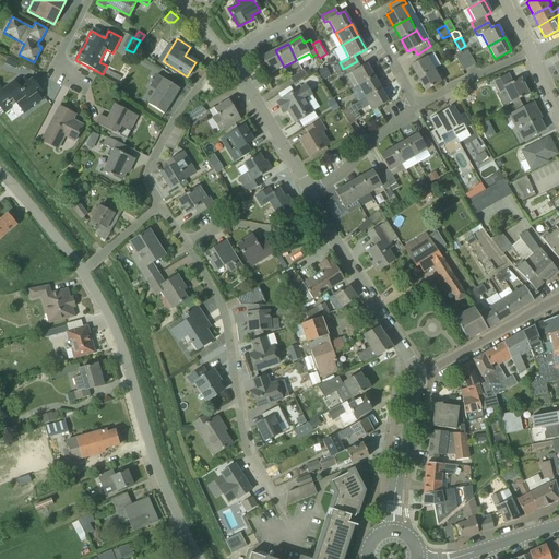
[(411,66),(418,78),(435,69),(427,57),(435,52),(430,46),(417,55),(419,60),(411,66)]
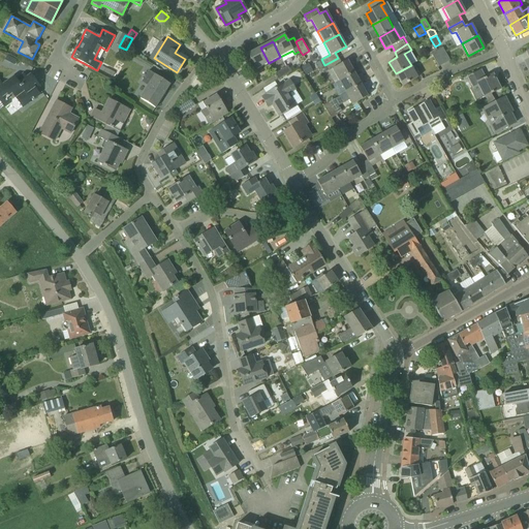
[(269,63),(260,48),(248,54),(251,60),(246,63),(252,75),(258,72),(257,69),(269,63)]
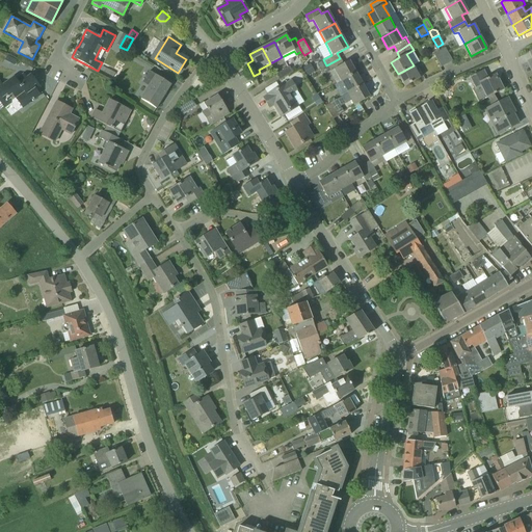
[(445,48),(440,51),(447,63),(452,61),(445,48)]
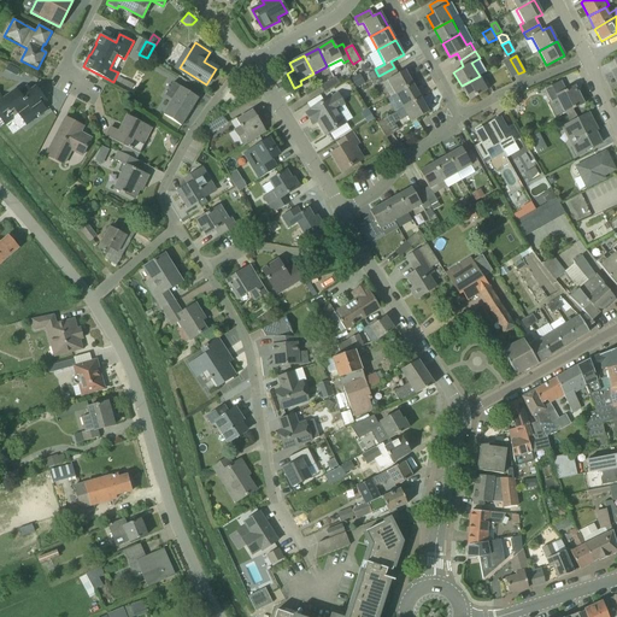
[(518,74),(510,59),(503,63),(511,78),(518,74)]
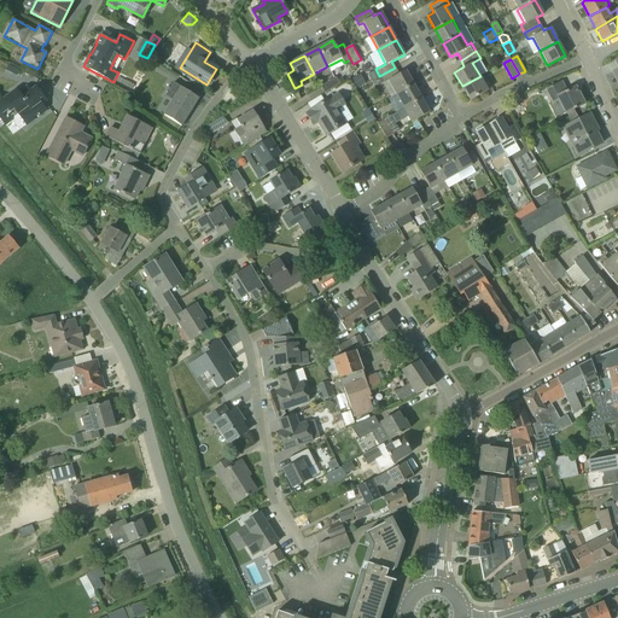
[(398,74),(395,68),(379,76),(384,83),(383,85),(389,95),(394,93),(412,82),(406,70),(398,74)]
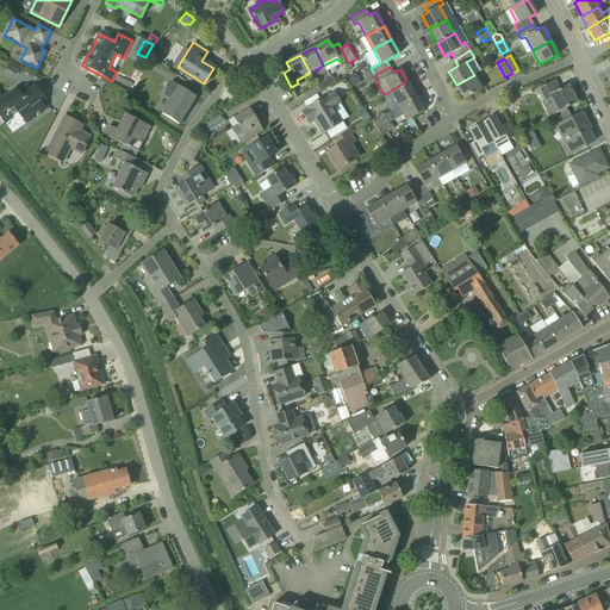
[(474,75),(456,85),(464,99),(481,89),(474,75)]
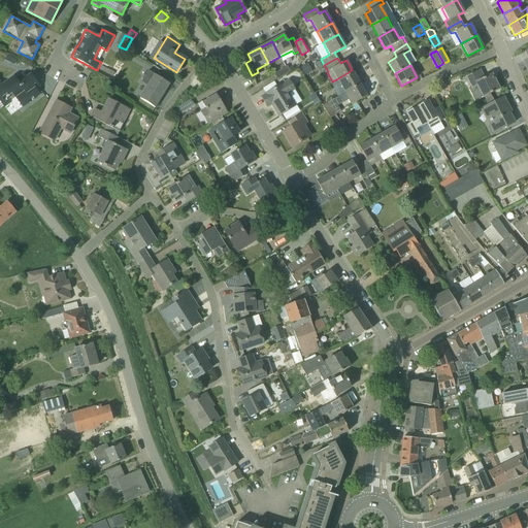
[(287,66),(274,73),(277,79),(290,71),(287,66)]
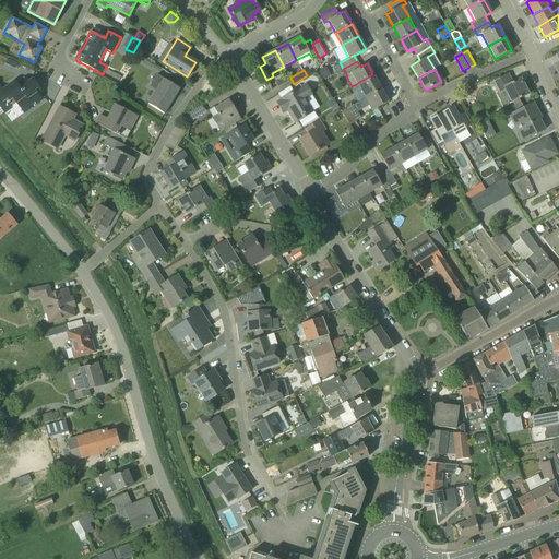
[(155,91),(147,104),(164,114),(179,88),(157,74),(150,86),(155,91)]
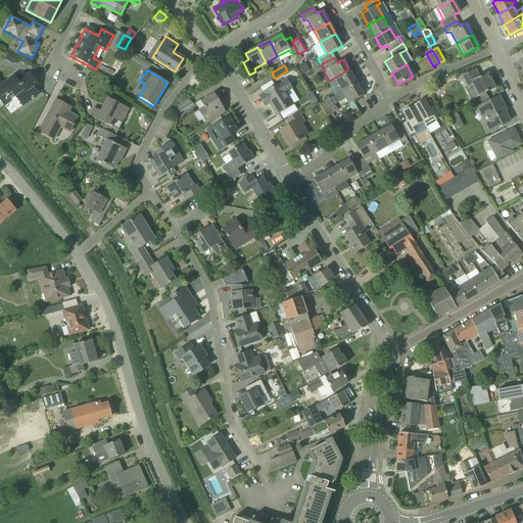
[(355,83),(348,69),(333,79),(340,91),(355,83)]
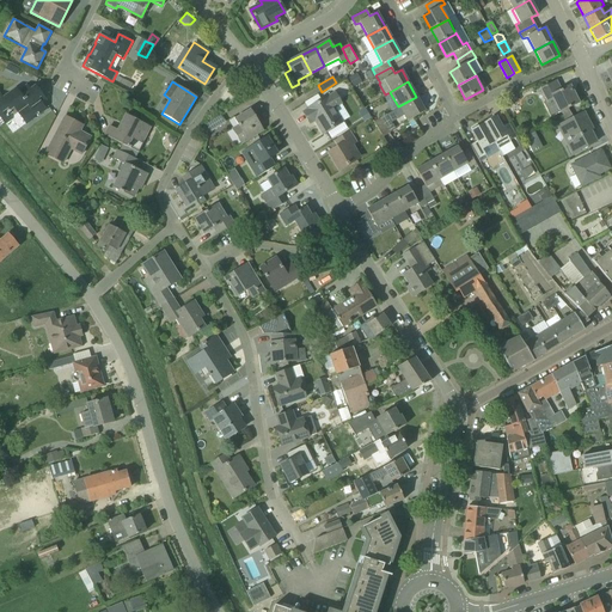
[(560,114),(579,104),(575,95),(574,95),(570,87),(570,86),(560,91),(555,81),(538,90),(545,104),(554,99),(560,114)]
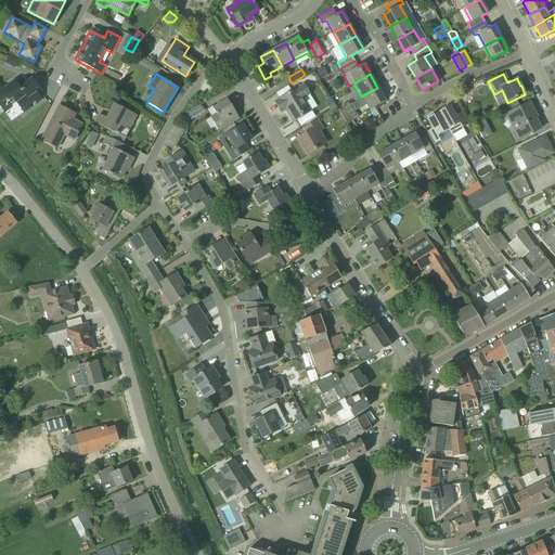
[(0,86),(0,106),(4,112),(10,107),(7,102),(14,97),(17,101),(15,103),(23,112),(41,99),(34,88),(37,85),(33,78),(27,81),(25,78),(17,84),(15,80),(2,89),(0,86)]
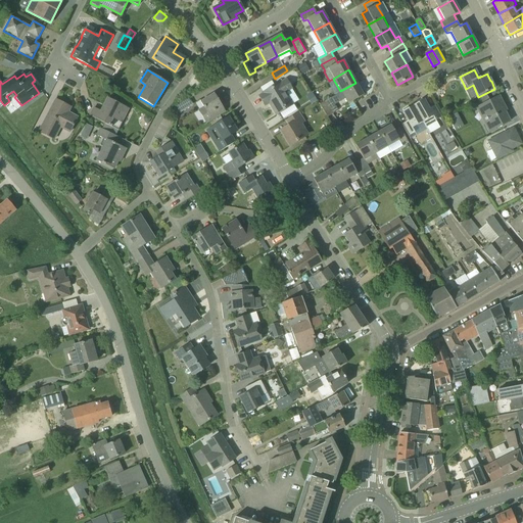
[(258,96),(265,105),(269,102),(276,114),(293,104),(287,93),(293,90),(287,79),(258,96)]
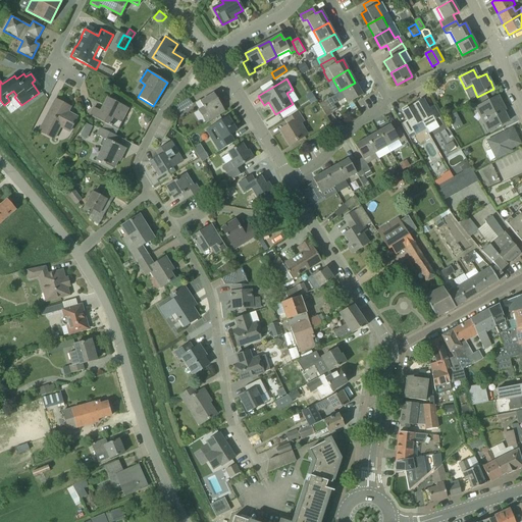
[(340,91),(347,104),(362,95),(355,83),(340,91)]
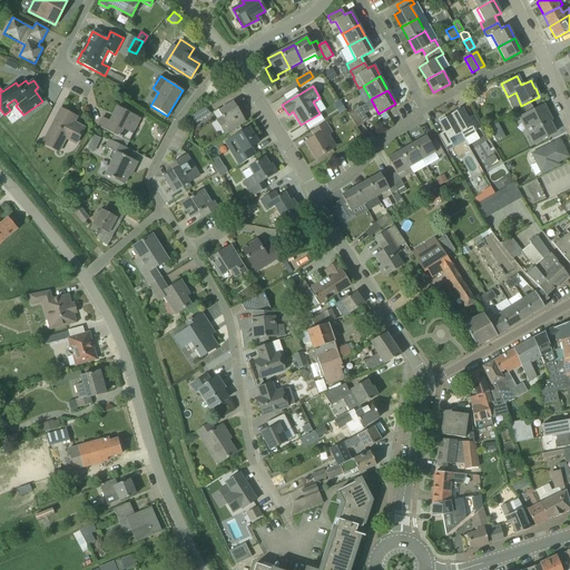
[(340,114),(345,109),(340,101),(334,105),(340,114)]
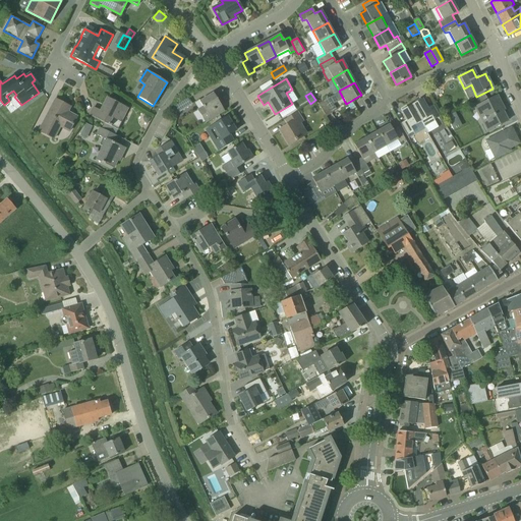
[(206,123),(224,112),(213,94),(199,102),(203,107),(197,110),(206,123)]
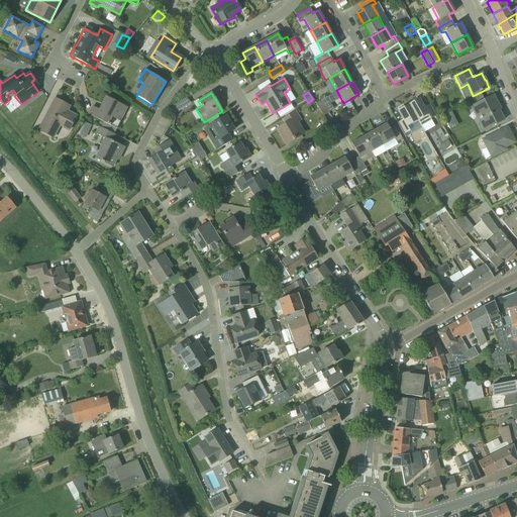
[(485,129),(503,120),(498,110),(500,109),(493,95),(473,106),(485,129)]
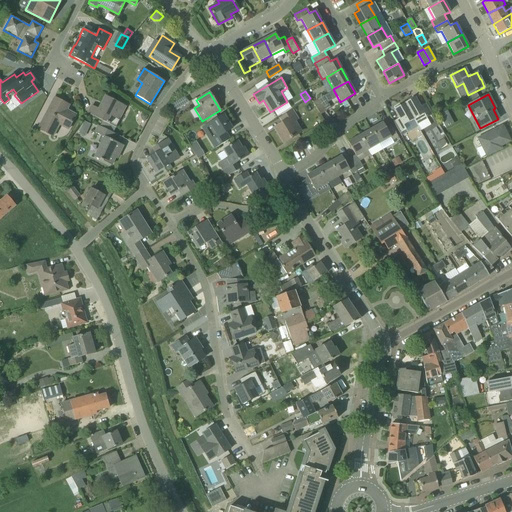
[(117,121),(125,106),(106,96),(99,109),(92,105),(88,113),(106,122),(114,127),(117,121)]
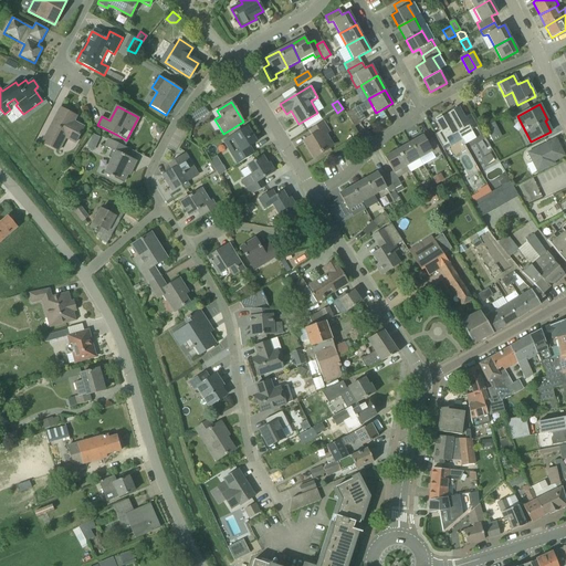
[(209,114),(206,108),(205,106),(189,116),(195,123),(209,114)]
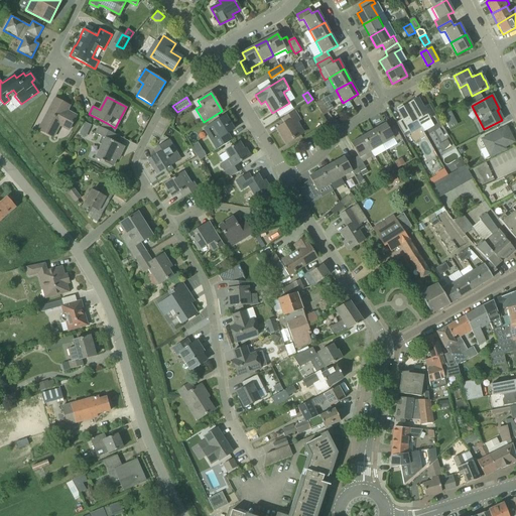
[(326,97),(320,100),(328,112),(334,109),(326,97)]
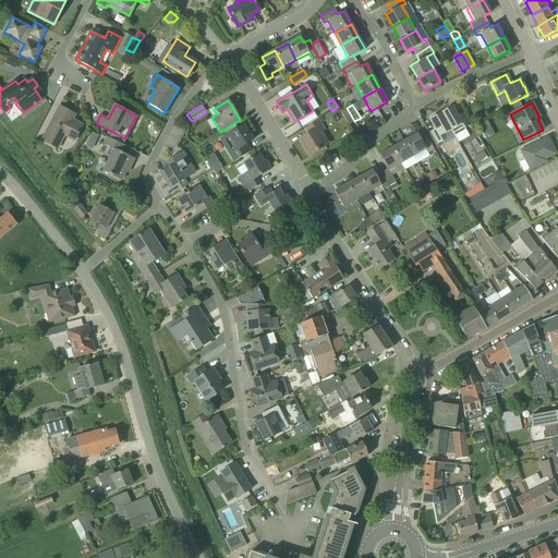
[(41,140),(58,148),(64,135),(74,141),(83,125),(72,120),(75,114),(60,106),(41,140)]
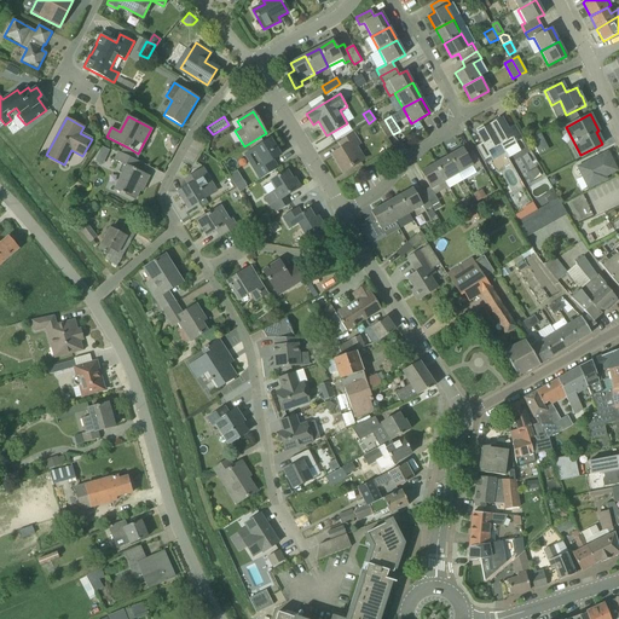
[(502,117),(489,125),(503,150),(524,138),(515,125),(509,128),(502,117)]
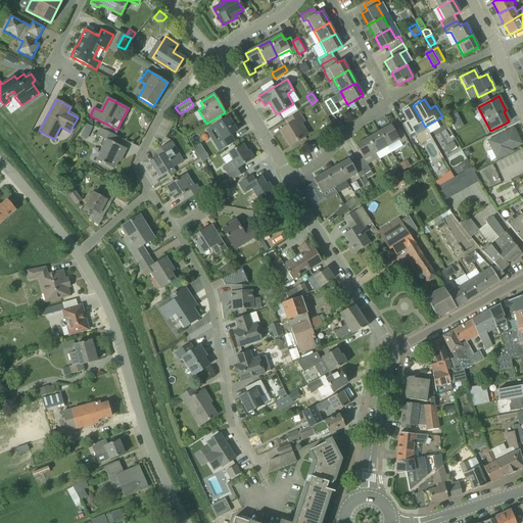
[(332,113),(325,101),(319,104),(327,117),(332,113)]
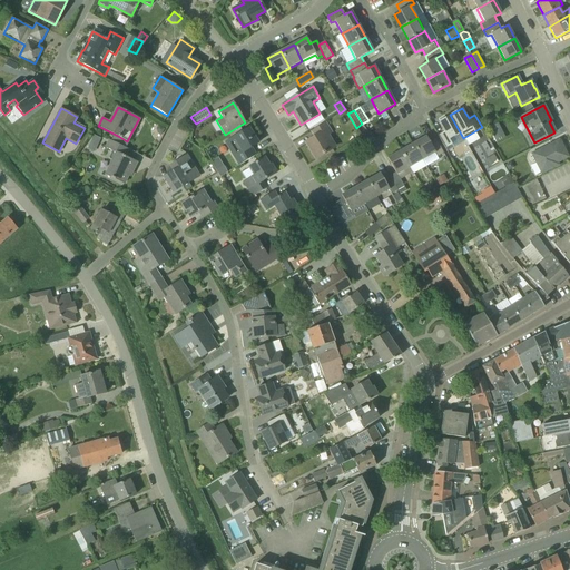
[(465,143),(463,138),(450,115),(439,121),(444,131),(438,136),(448,153),(465,143)]
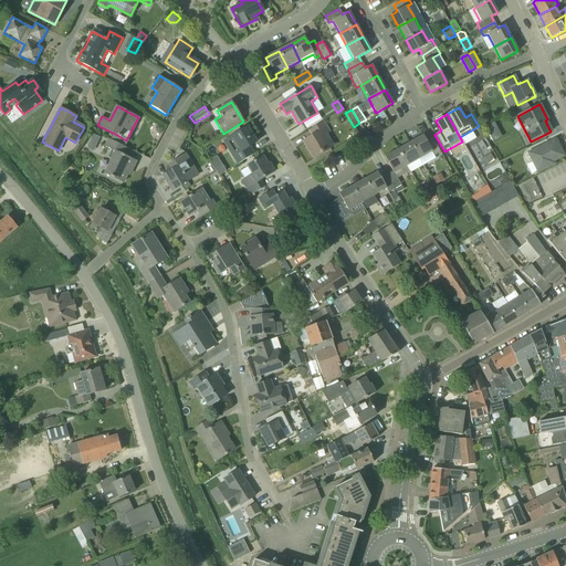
[(310,129),(313,136),(303,142),(313,158),(328,149),(322,137),(331,132),(324,122),(310,129)]
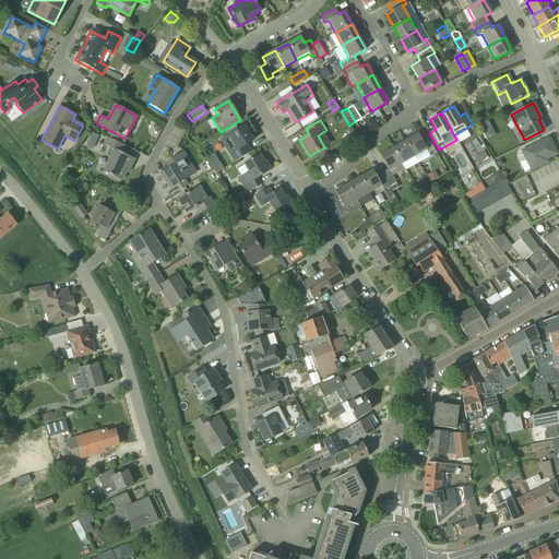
[(490,125),(488,120),(479,126),(487,140),(491,138),(486,127),(490,125)]
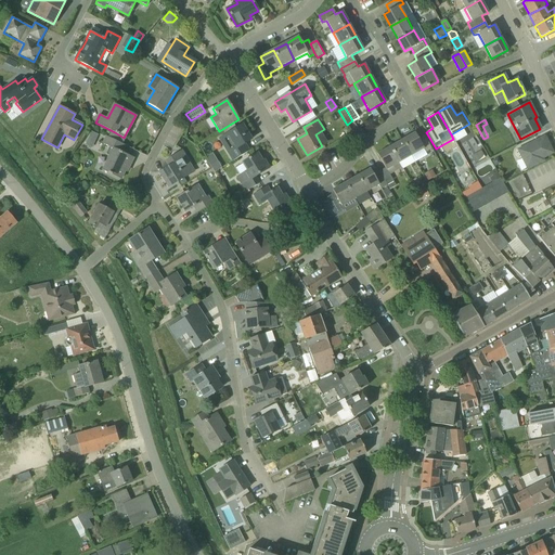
[(248,151),(244,143),(252,140),(242,125),(218,139),(227,153),(232,162),(248,151)]
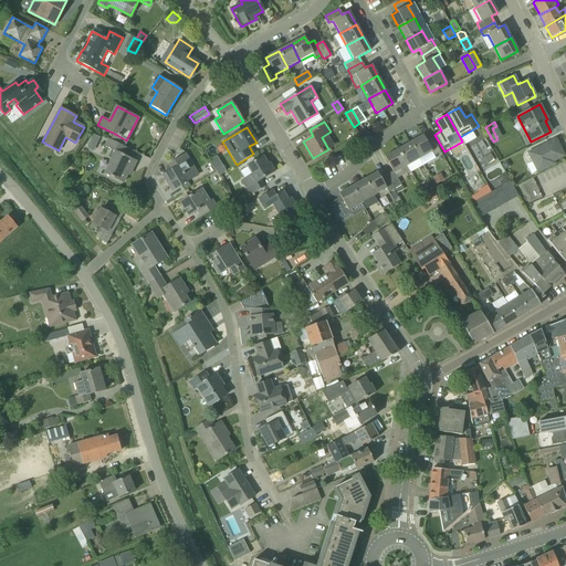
[(93,135),(87,149),(94,153),(101,138),(93,135)]
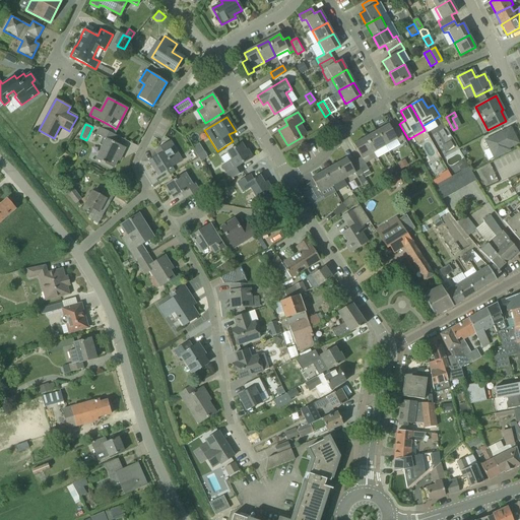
[(385,146),(387,145),(397,140),(399,143),(404,139),(397,127),(392,130),(389,124),(377,131),(385,146)]
